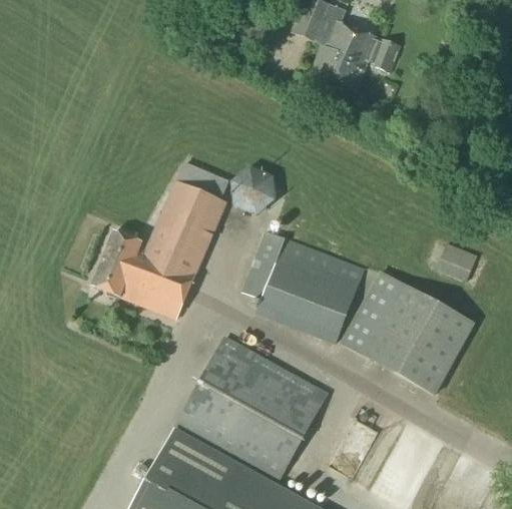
[(297,24),(329,36),(325,46),(322,45),(312,72),(357,90),(368,61),(372,62),(371,64),(390,72),(400,46),(382,38),(381,40),(377,39),(378,37),(341,23),(346,11),(318,0),(306,0),(297,24)]
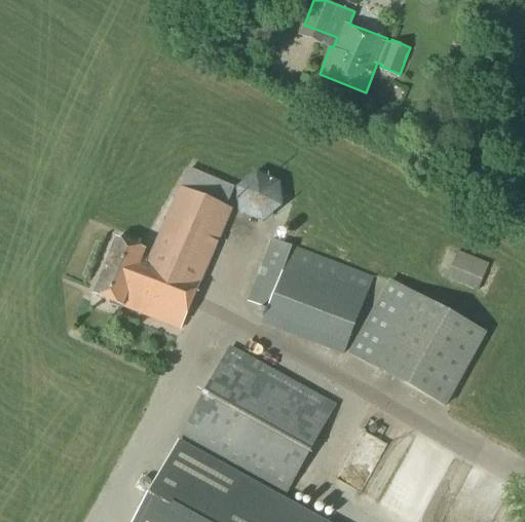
[(258,35),(275,41),(284,15),(266,10),(258,35)]
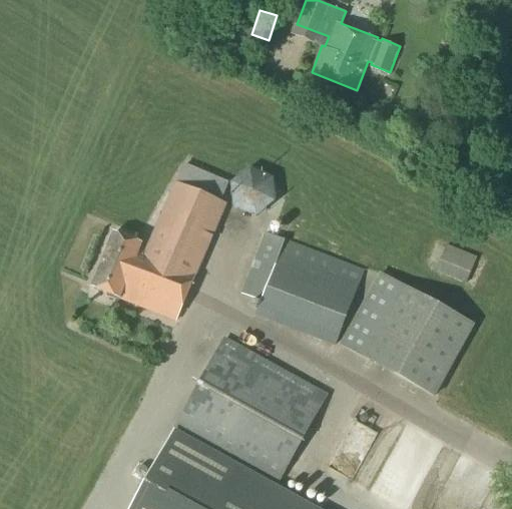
[(177,320),(226,201),(221,199),(228,180),(184,161),(176,180),(148,247),(141,244),(142,242),(114,230),(92,285),(107,291),(108,295),(115,298),(119,296),(177,320)]
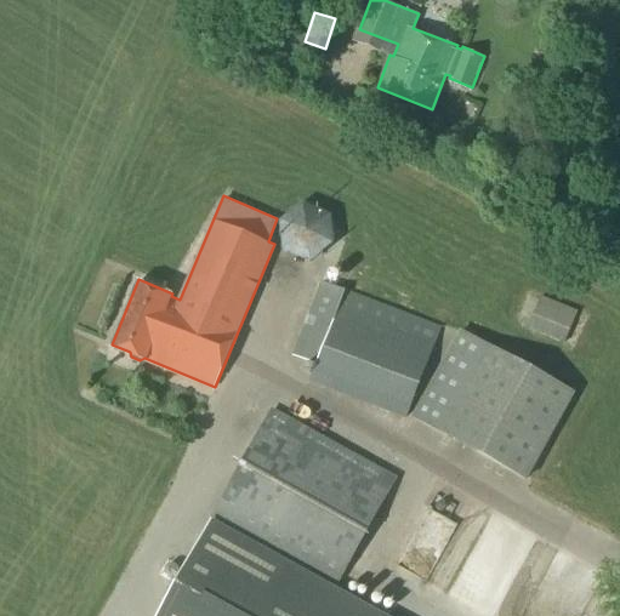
[(311,261),(335,243),(333,211),(303,200),(279,220),(283,250),(311,261)]
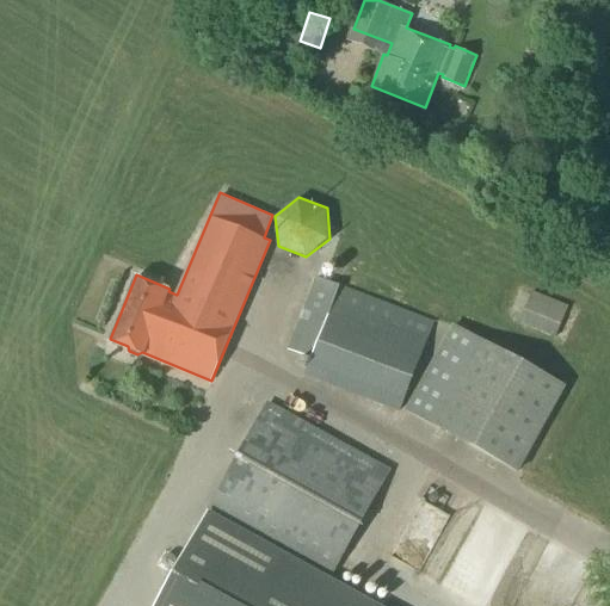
[(399,408),(433,319),(318,273),(289,347),(380,383),(373,399),(399,408)]
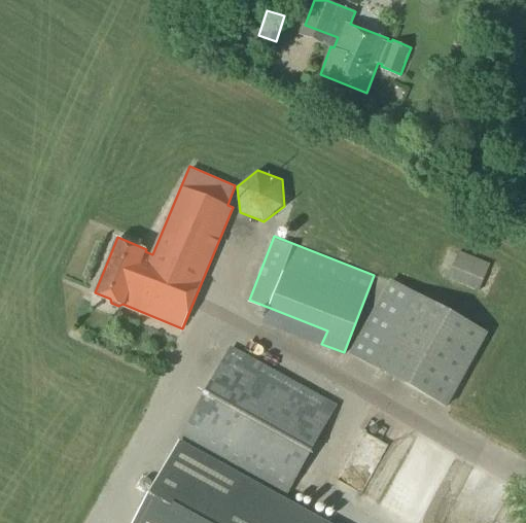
[(480,289),(491,262),(459,248),(448,276),(480,289)]
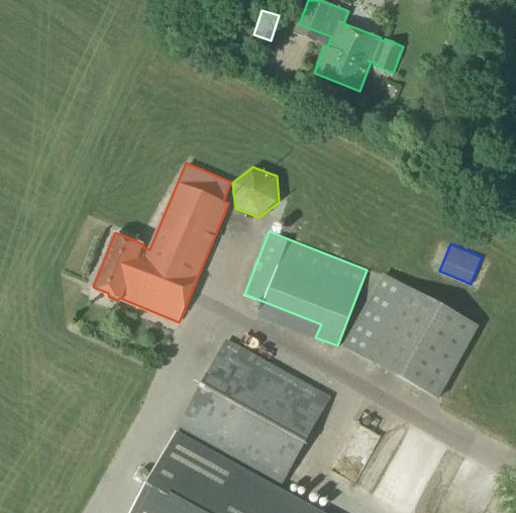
[(437,397),(478,325),(385,273),(344,345),(437,397)]
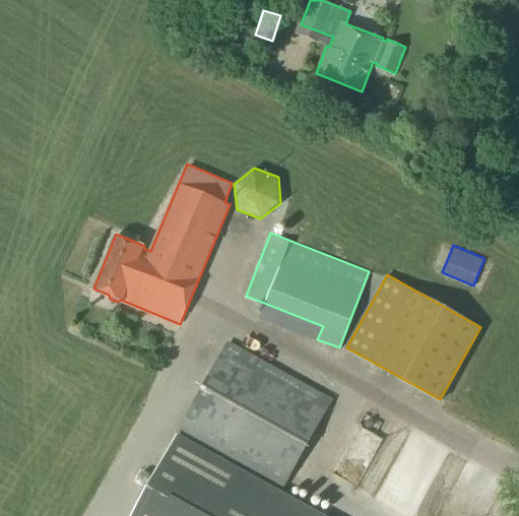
[(281,490),(302,452),(331,399),(229,341),(178,433),(281,490)]
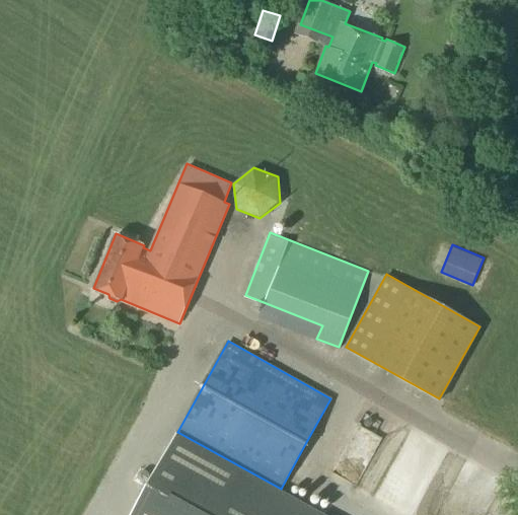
[(315,514),(174,437),(131,514),(315,514)]
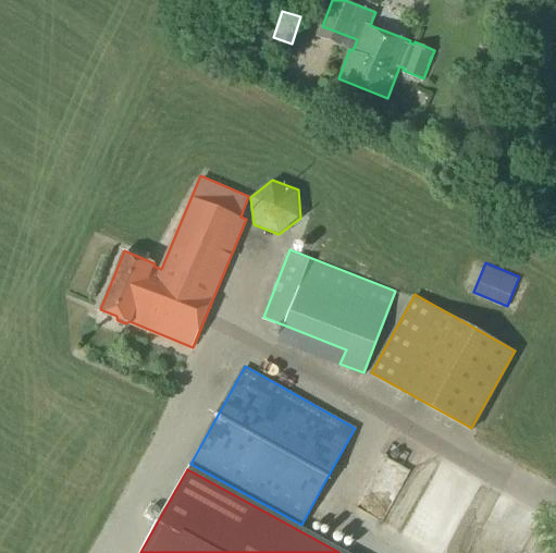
[(469,477),(464,500),(479,504),(485,481),(469,477)]
